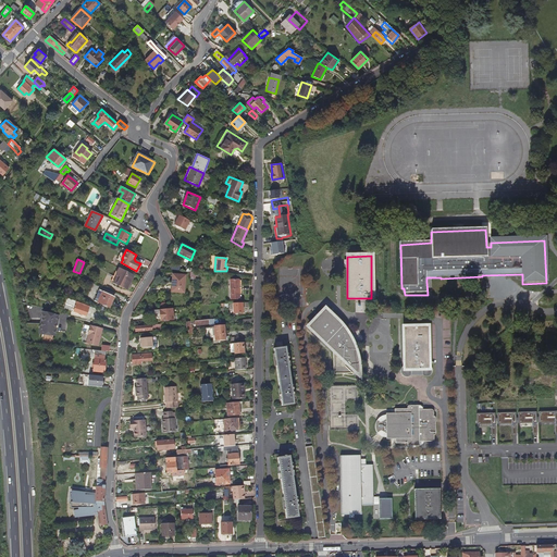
[(118,285),(121,277),(118,275),(121,268),(119,268),(111,282),(118,285)]
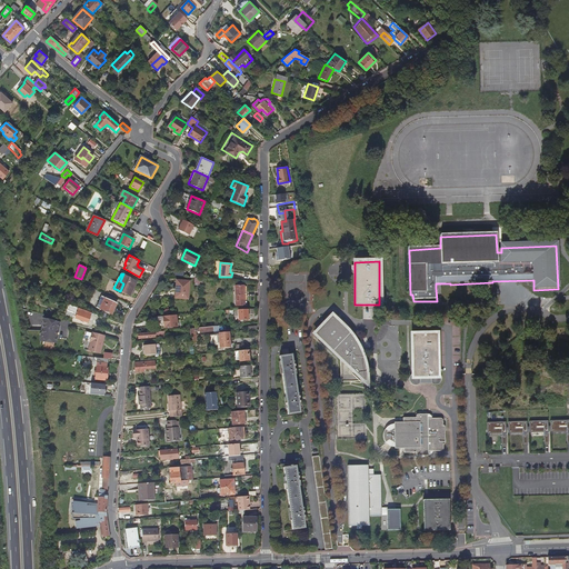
[(135,289),(138,281),(123,273),(120,281),(123,283),(120,291),(130,297),(132,291),(135,289)]
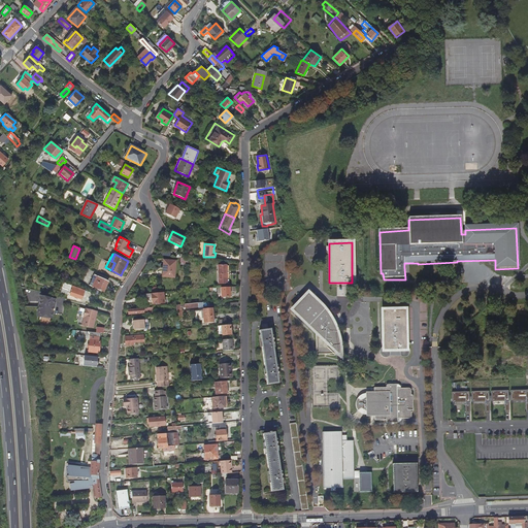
[(174,278),(175,262),(163,261),(163,268),(164,268),(163,277),(174,278)]
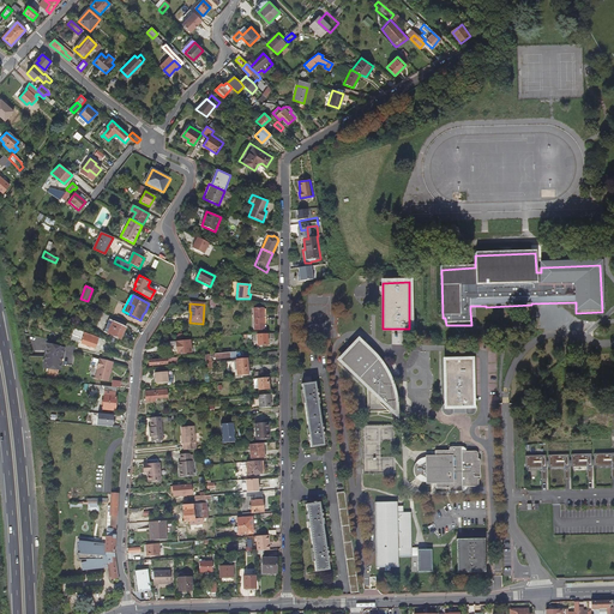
[(263,319),(263,308),(253,308),(253,330),(265,330),(265,319),(263,319)]
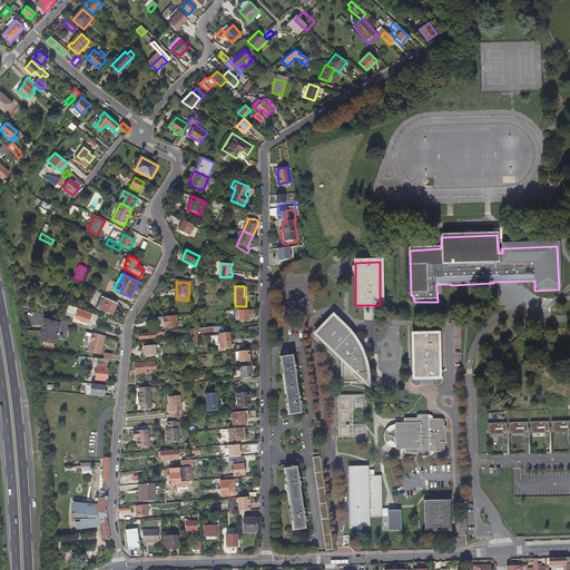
[(112,315),(117,304),(102,297),(97,308),(112,315)]
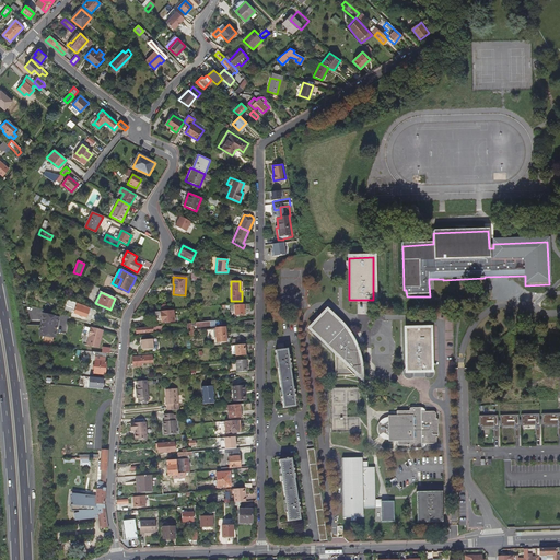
[(89,312),(80,308),(81,305),(80,305),(68,301),(66,305),(72,307),(71,311),(74,312),(73,313),(86,318),(89,312)]
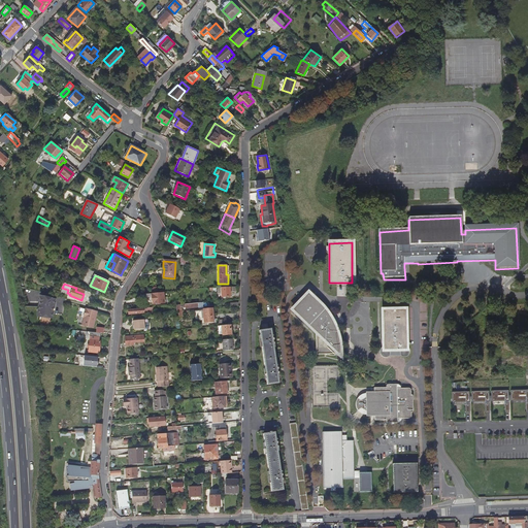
[(230,297),(230,288),(221,288),(221,298),(230,297)]
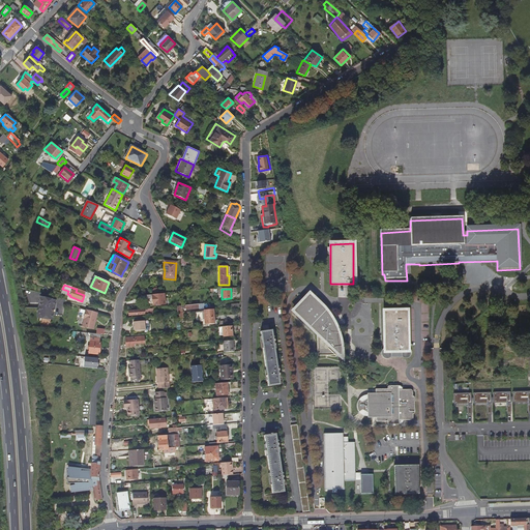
[(165,304),(164,294),(146,295),(146,300),(152,300),(153,305),(165,304)]
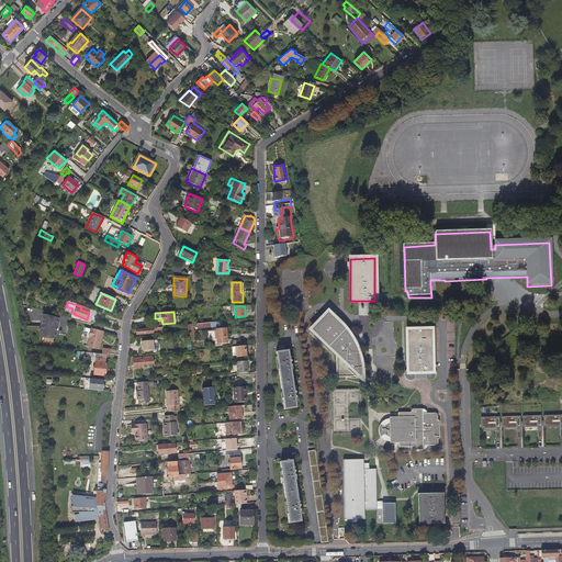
[(325,345),(335,355),(336,379),(361,379),(361,373),(361,369),(360,366),(359,359),(358,355),(357,350),(355,346),(352,341),(350,338),(348,335),(345,330),(340,326),(327,313),(311,332),(325,345)]
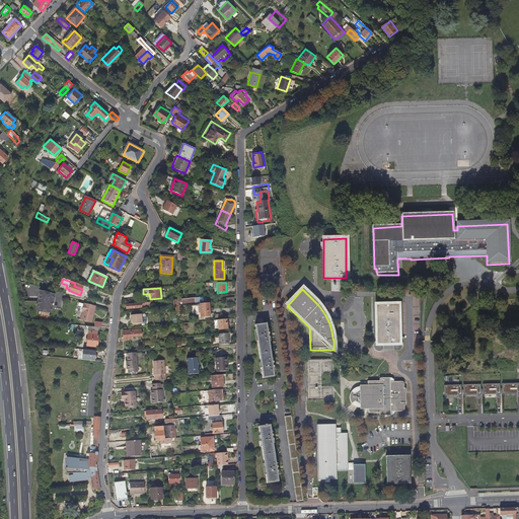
[(52,313),(54,296),(40,293),(38,311),(44,312),(44,308),(47,308),(47,312),(52,313)]
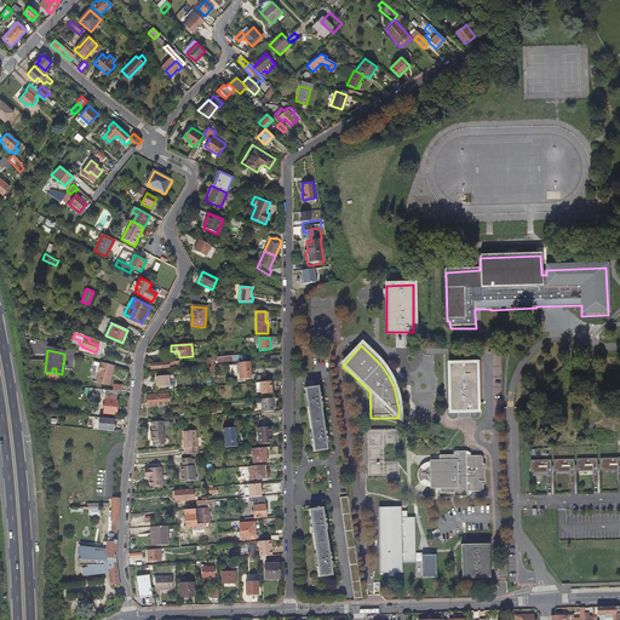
[(445,361),(446,411),(445,412),(443,413),(443,415),(445,417),(445,418),(446,419),(448,419),(449,420),(452,420),(454,419),(455,418),(469,418),(471,419),(474,419),(476,419),(477,418),(478,418),(480,417),(480,415),(480,413),(480,412),(480,411),(478,409),(477,408),(476,360),(445,361)]
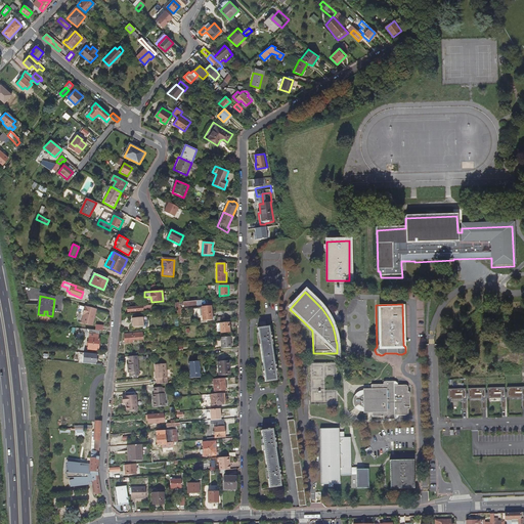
[(212,320),(211,306),(203,307),(202,307),(202,308),(193,309),(194,317),(200,317),(201,321),(212,320)]
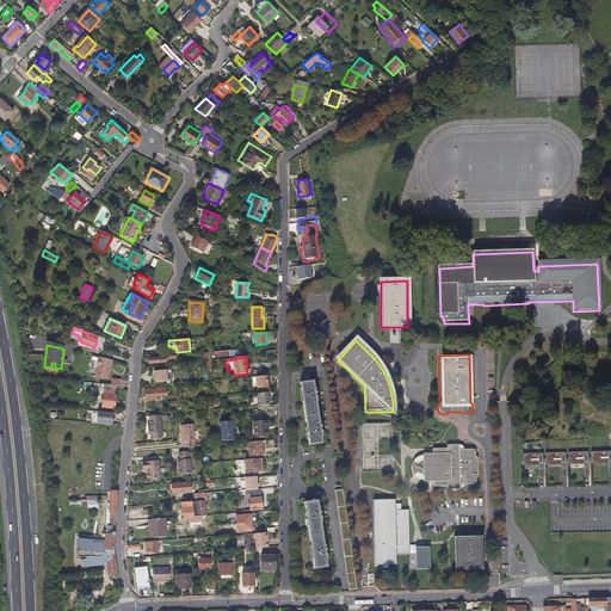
[(94,376),(107,380),(110,371),(109,370),(110,368),(111,369),(112,360),(99,358),(96,368),(97,368),(94,376)]
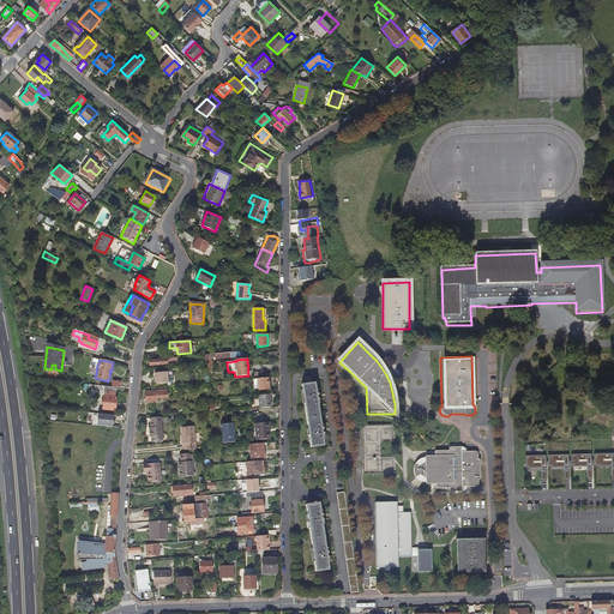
[(164,385),(164,374),(152,375),(154,386),(164,385)]
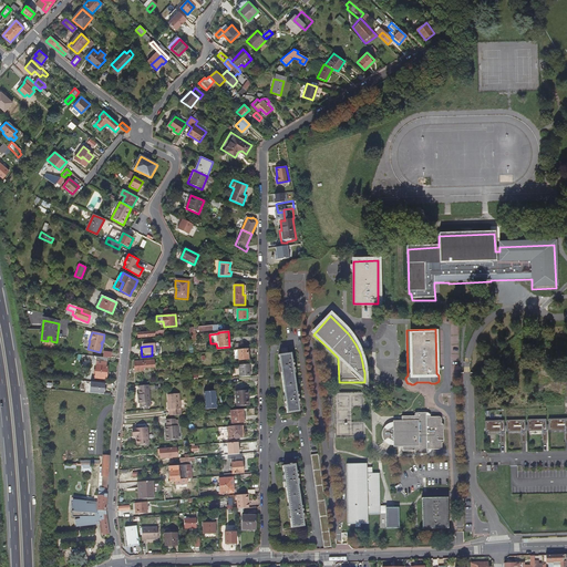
[(300,410),(292,352),(289,353),(288,348),(282,348),(284,353),(279,354),(287,412),(300,410)]
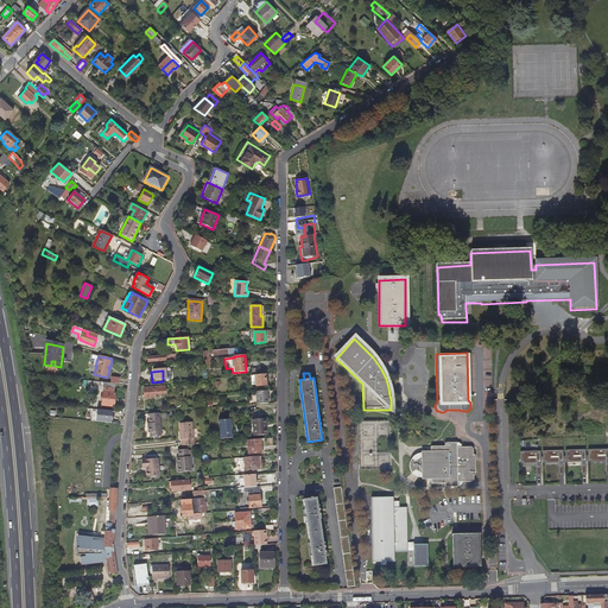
[(266,386),(265,374),(251,375),(252,386),(255,385),(257,386),(266,386)]
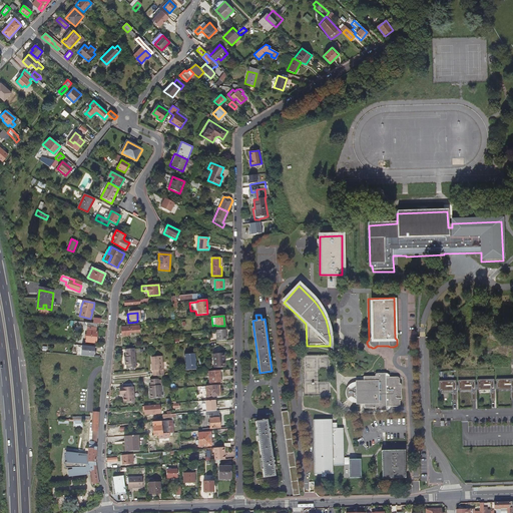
[(96,343),(97,332),(96,332),(96,324),(93,324),(83,323),(83,329),(89,329),(89,331),(87,331),(86,343),(96,343)]
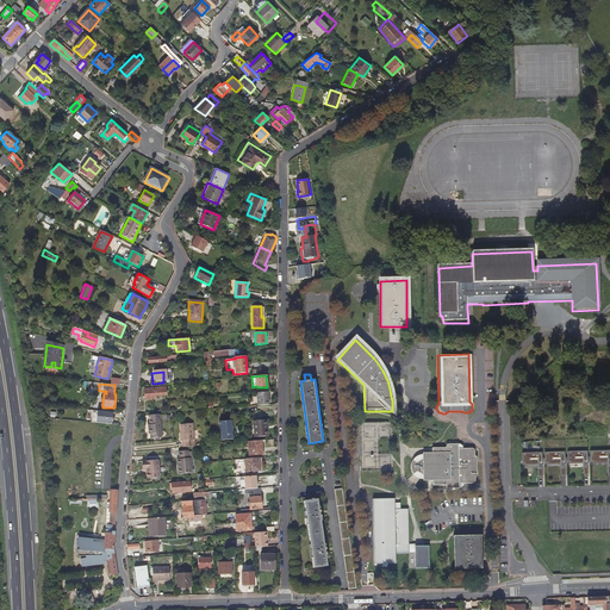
[(166,397),(165,390),(143,392),(144,403),(154,402),(154,398),(166,397)]
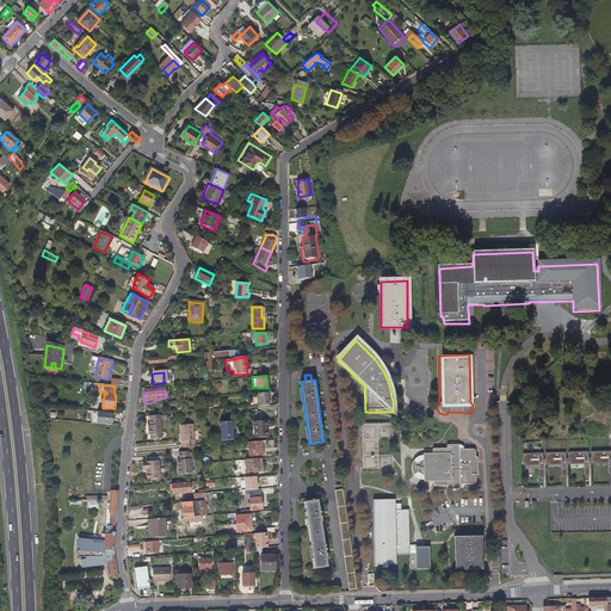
[(269,406),(269,393),(257,394),(258,406),(269,406)]
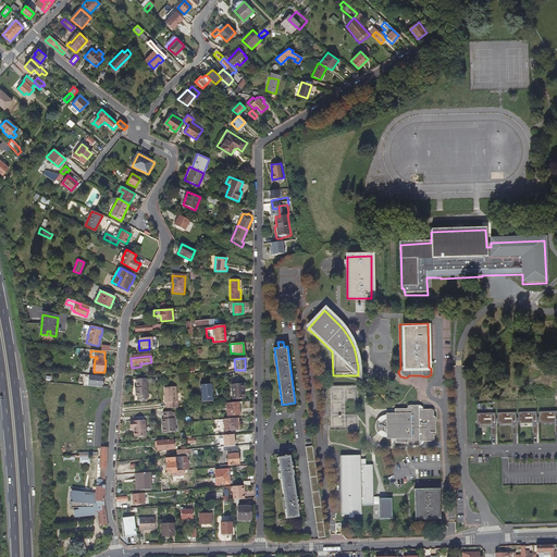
[(102,387),(103,376),(87,375),(86,386),(102,387)]
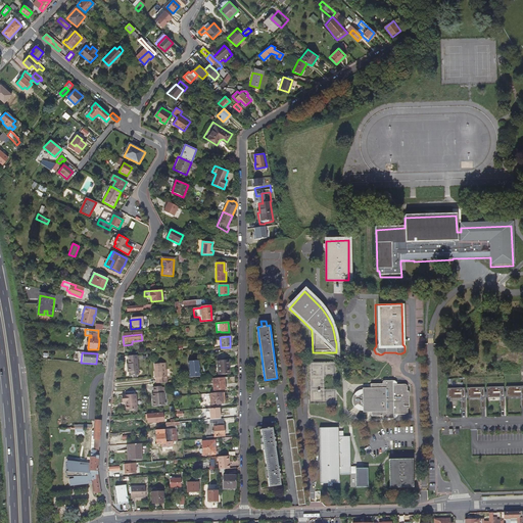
[(139,371),(138,354),(129,355),(129,364),(130,367),(128,367),(128,372),(130,372),(131,376),(139,375),(139,371)]
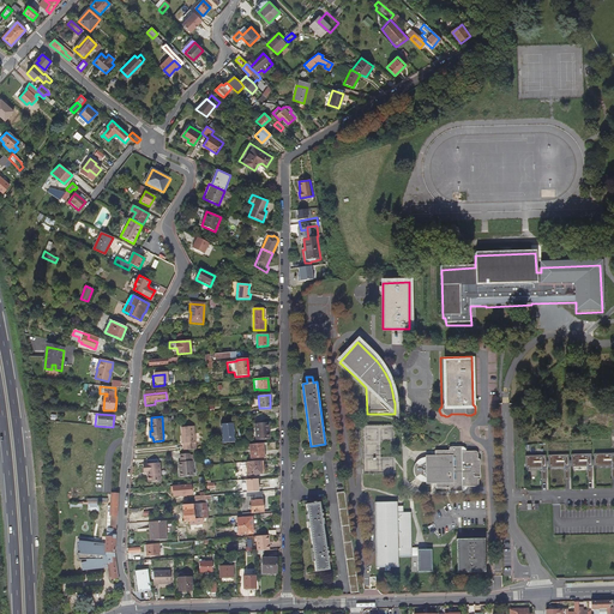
[(235,441),(234,422),(222,423),(223,433),(222,433),(223,443),(235,441)]
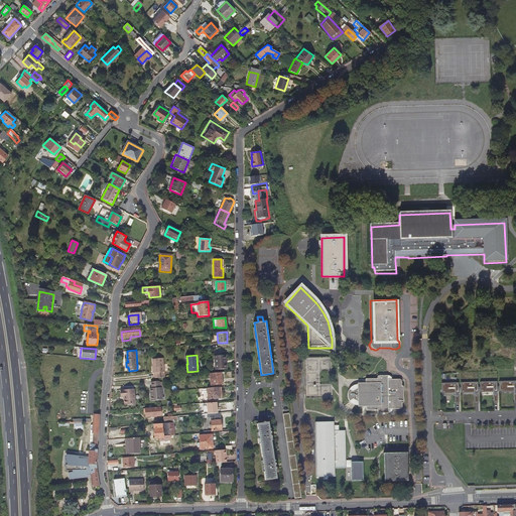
[(227,369),(226,356),(215,357),(216,370),(227,369)]
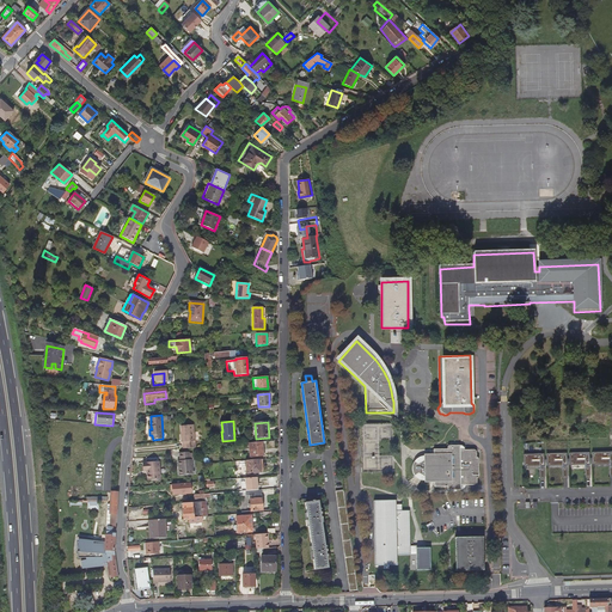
[(196,448),(195,426),(182,427),(183,434),(183,442),(184,450),(196,448)]
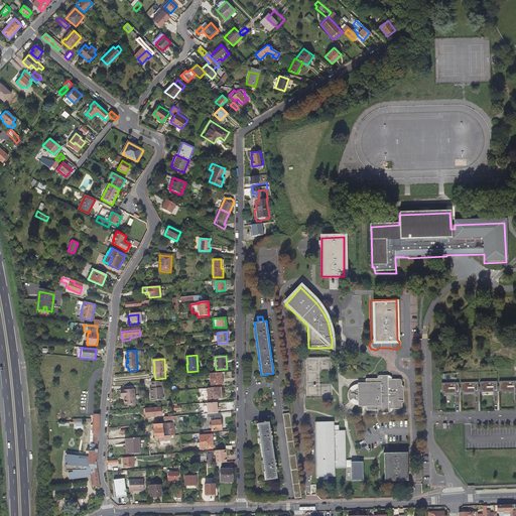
[(303,359),(304,399),(331,399),(331,359),(303,359)]
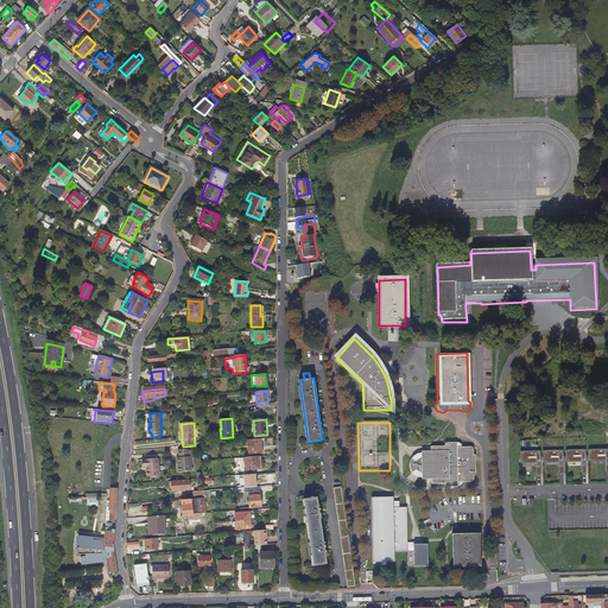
[(264,453),(263,439),(248,441),(249,454),(264,453)]
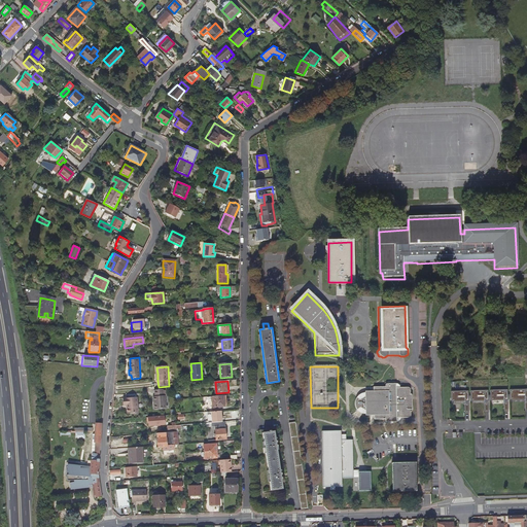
[(410,411),(410,395),(409,395),(409,394),(409,390),(408,389),(407,388),(406,388),(394,389),(394,385),(386,385),(385,385),(385,386),(384,386),(384,387),(384,388),(372,388),(372,391),(363,391),(363,396),(358,400),(355,398),(354,399),(353,401),(353,403),(353,406),(353,407),(353,409),(354,411),(355,412),(358,410),(363,412),(363,417),(366,417),(373,417),(373,420),(384,420),(384,422),(385,422),(395,422),(395,419),(407,418),(408,418),(409,418),(409,417),(410,416),(410,415),(410,412),(410,411)]
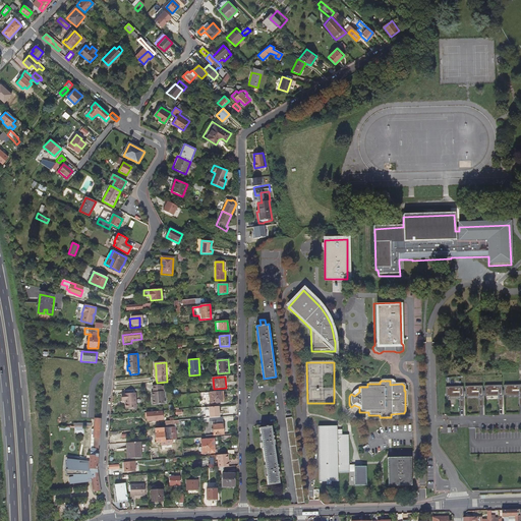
[(520,394),(520,384),(505,385),(505,395),(520,394)]
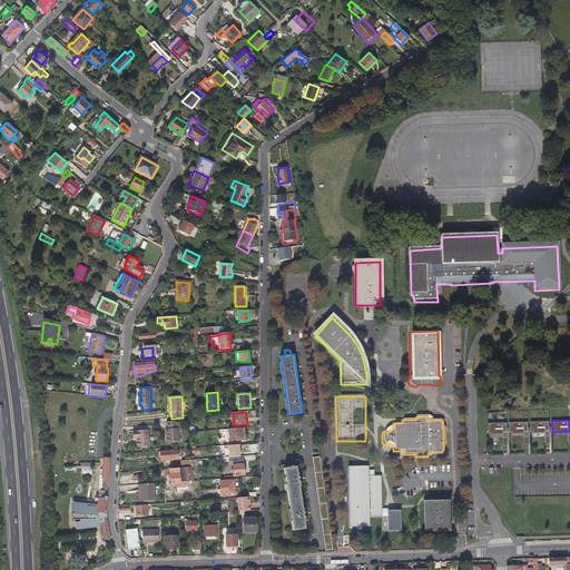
[(529,432),(528,421),(510,422),(510,433),(529,432)]
